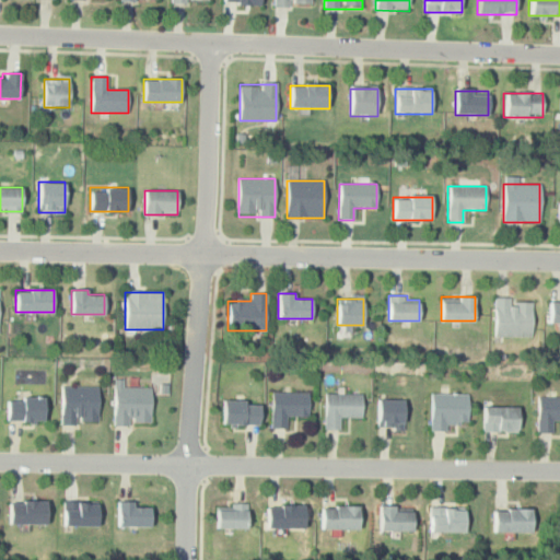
[(494,299),(494,336),(533,336),(533,299),(494,299)]
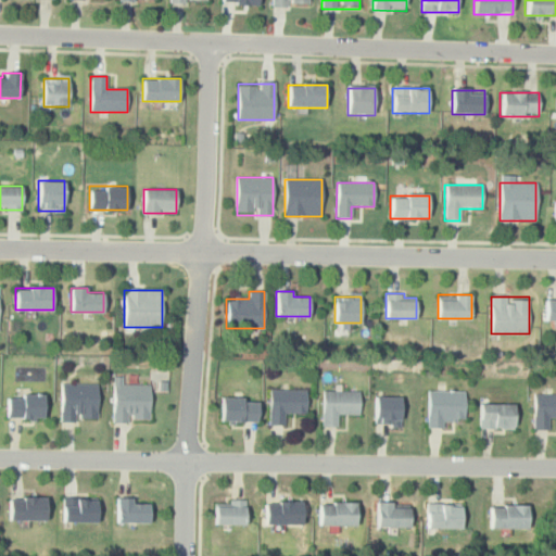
[(547,320),(555,320),(555,297),(546,297),(547,320)]
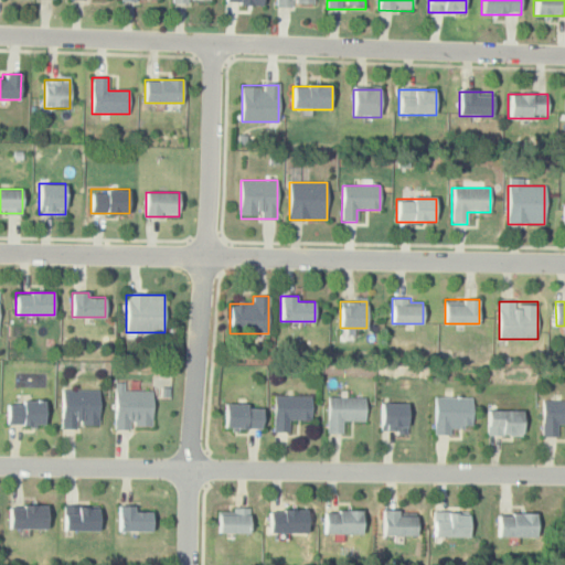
[(63,427),(99,427),(99,390),(63,390),(63,427)]
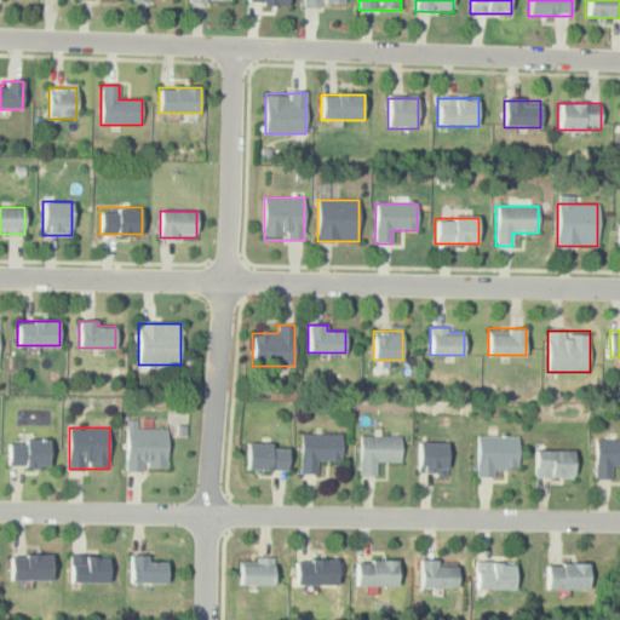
[(126,428),(126,469),(168,469),(168,428),(126,428)]
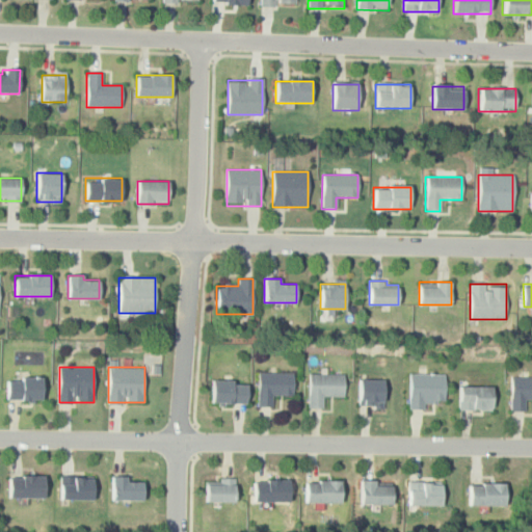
[(273,395),(293,395),(293,373),(258,373),(258,405),(273,405),(273,395)]
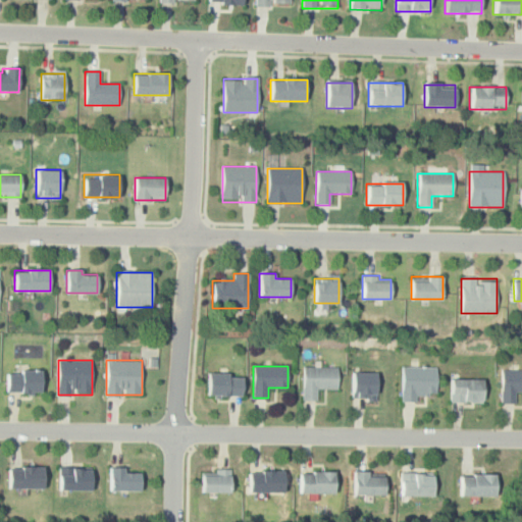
[(337,388),(337,366),(304,366),(304,400),(318,400),(318,388),(337,388)]
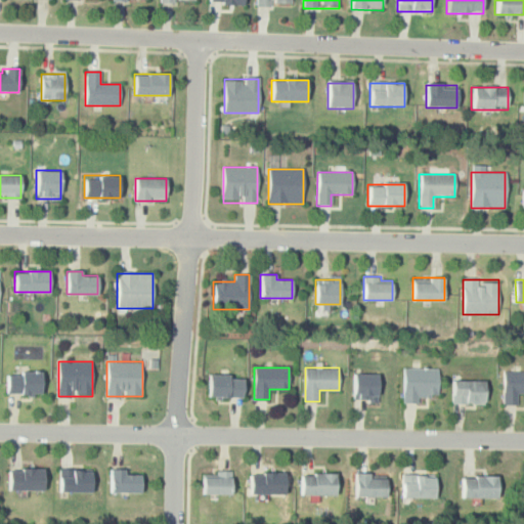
[(403,399),(439,399),(439,367),(403,367),(403,399)]
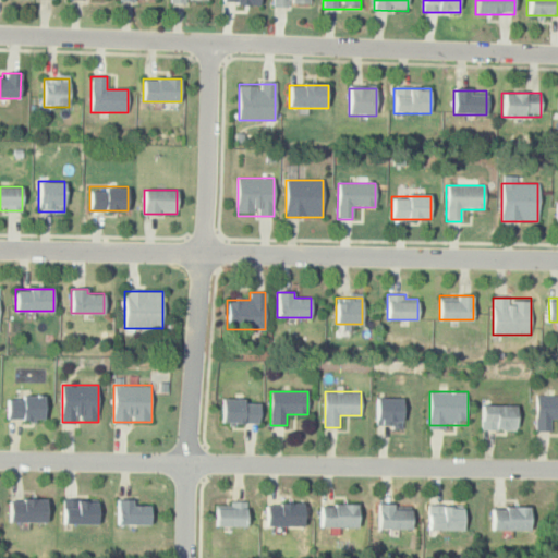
[(45,395),(8,395),(8,420),(45,420),(45,395)]
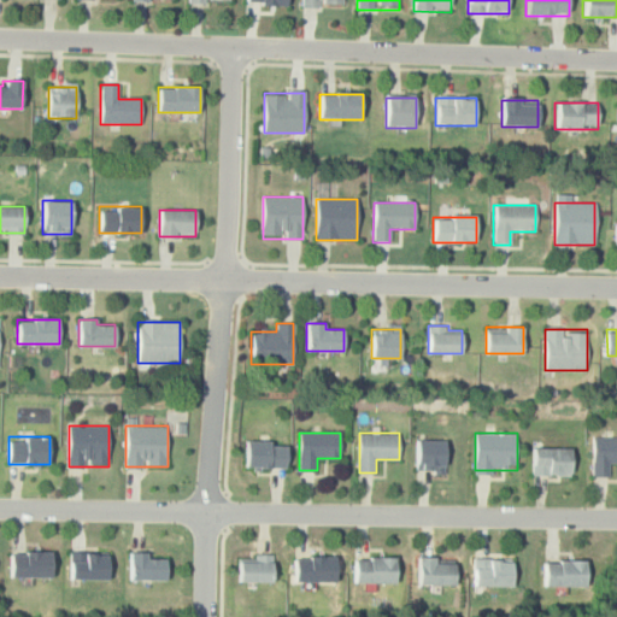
[(616,436),(594,436),(594,476),(611,476),(611,463),(616,463),(616,436)]
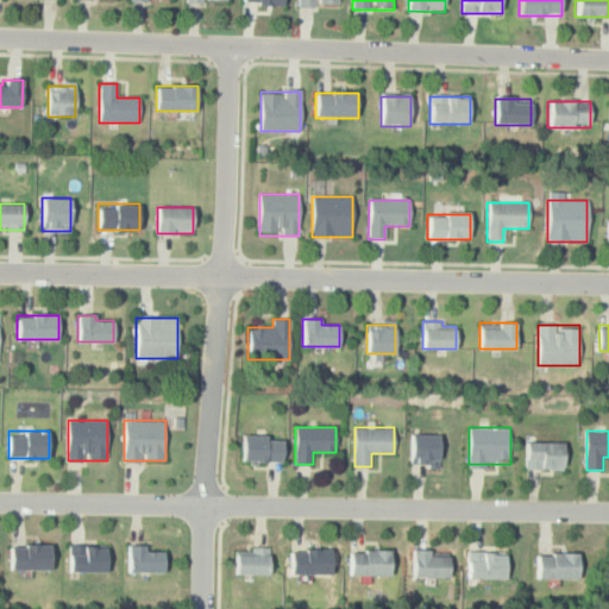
[(441,434),(413,434),(413,466),(441,466),(441,434)]
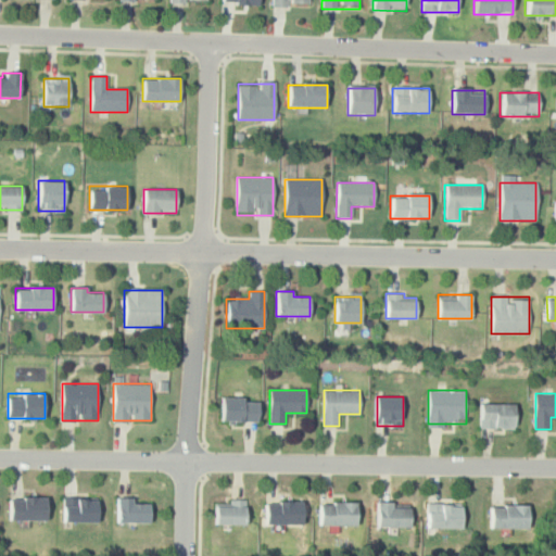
[(222,421),(260,421),(260,397),(222,397),(222,421)]
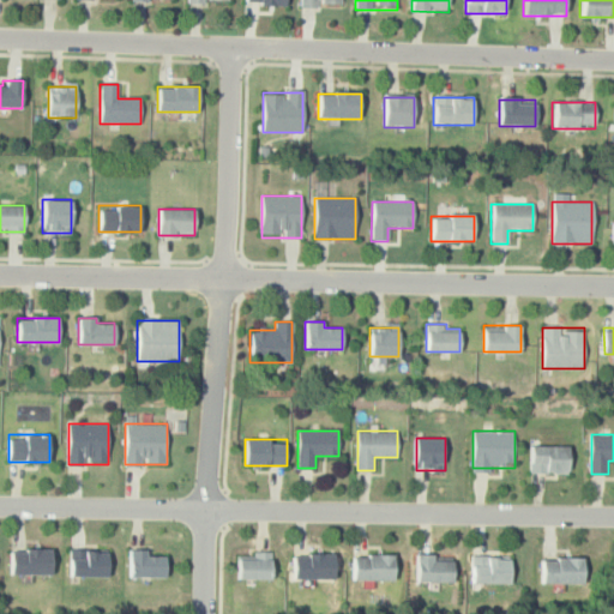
[(531,473),(571,473),(571,445),(531,445),(531,473)]
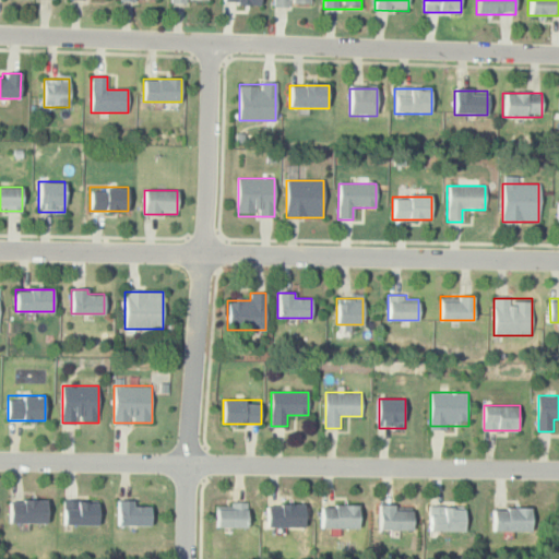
[(47,523),(47,500),(11,500),(11,523),(47,523)]
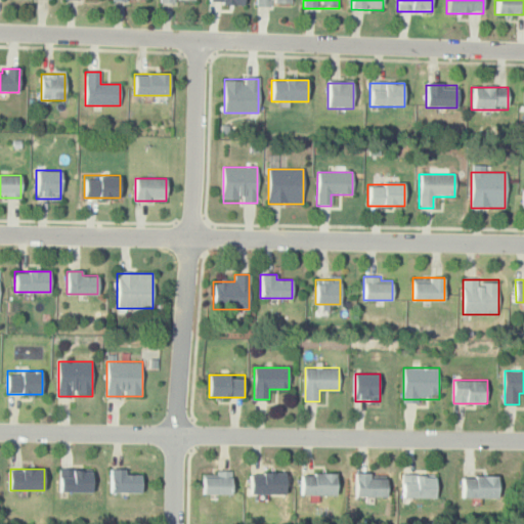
[(92,492),(92,469),(58,469),(58,492),(92,492)]
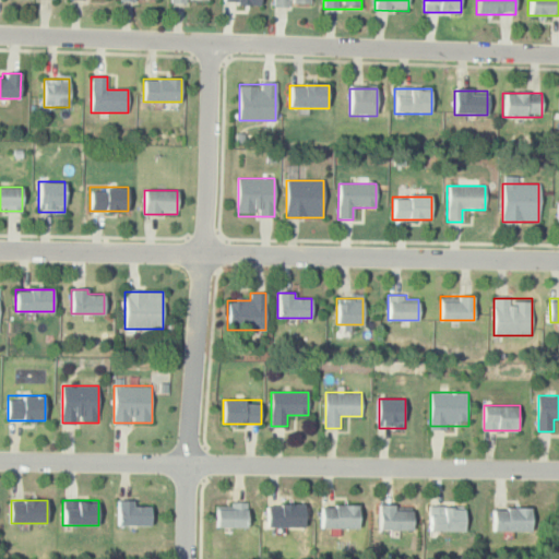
[(152,525),(152,504),(135,504),(135,500),(117,500),(117,525),(152,525)]
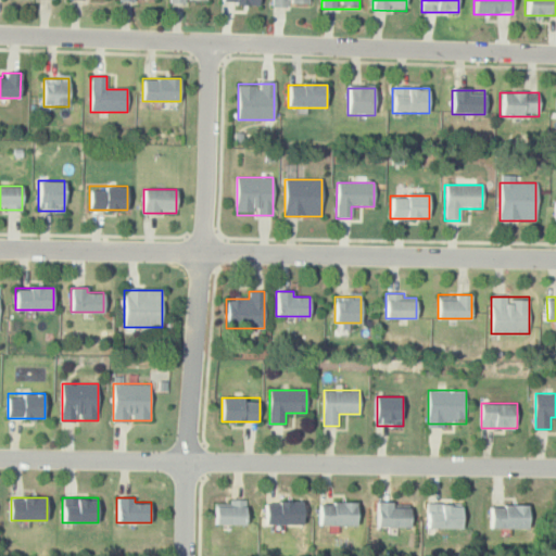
[(247,525),(247,498),(228,498),(228,504),(214,504),(214,525),(247,525)]
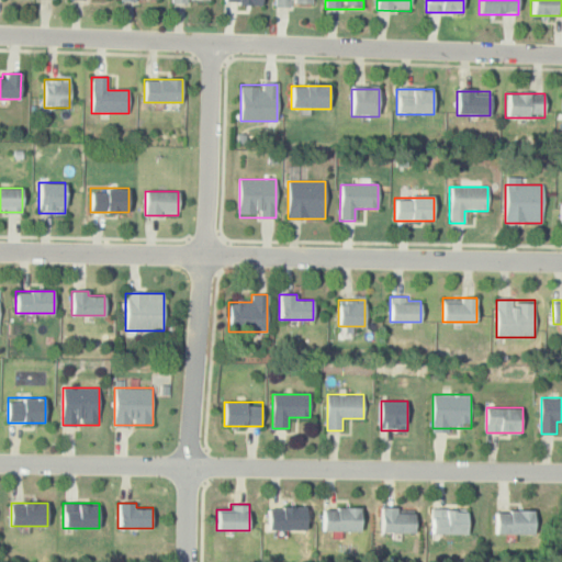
[(270,530),(306,530),(306,506),(270,506),(270,530)]
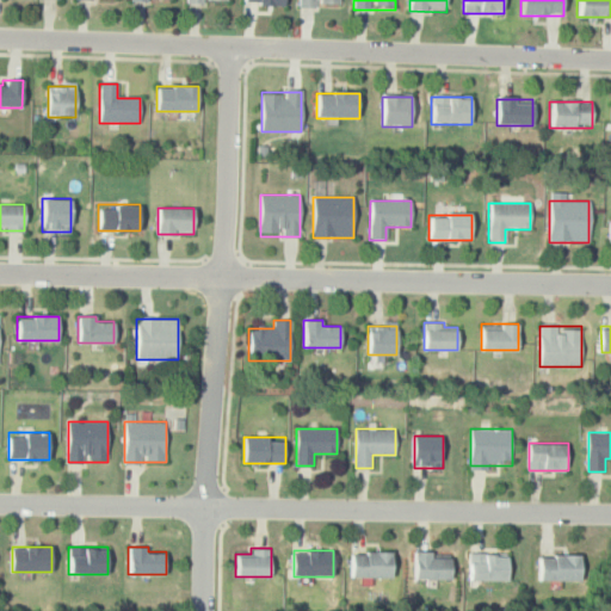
[(393,551),(351,551),(351,578),(393,578),(393,551)]
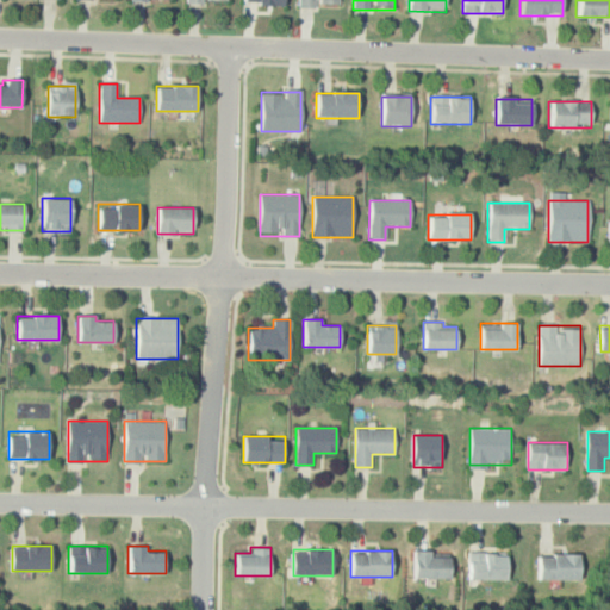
[(434,551),(415,551),(415,578),(450,578),(450,555),(434,555),(434,551)]
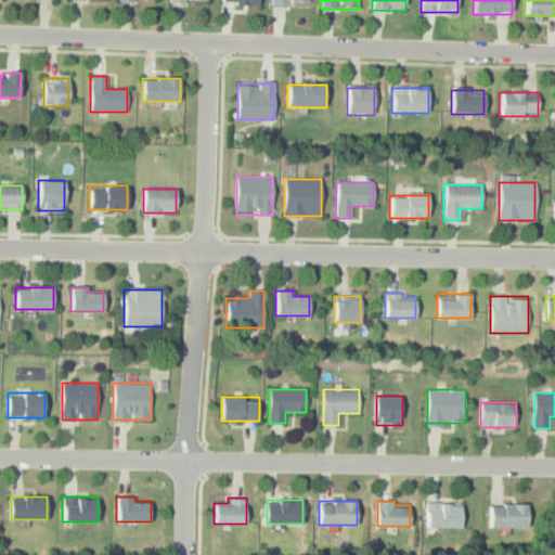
[(426,527),(462,528),(463,503),(427,503),(426,527)]
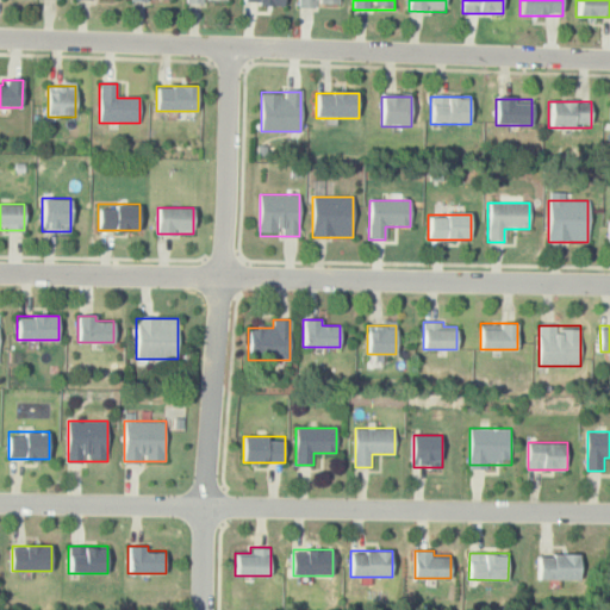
[(580,554),(539,554),(539,579),(580,579),(580,554)]
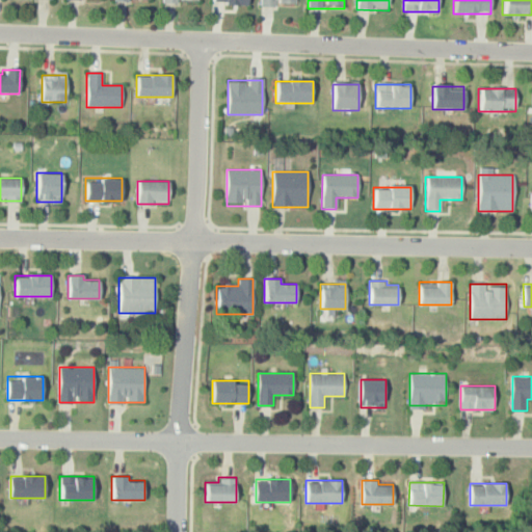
All buildings are outlined.
